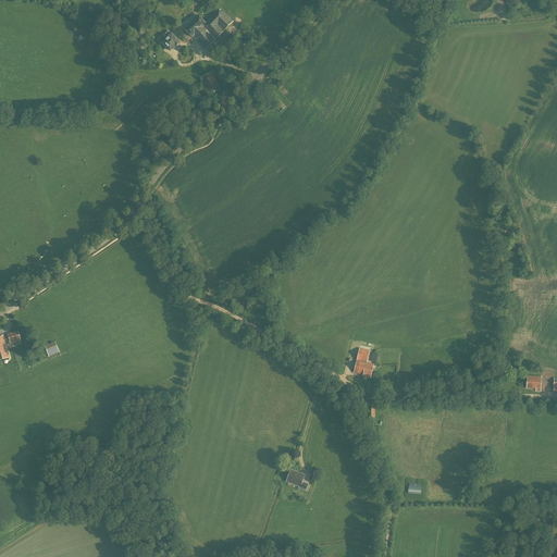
[(547,4),(551,12),(556,10),(553,2),(547,4)]
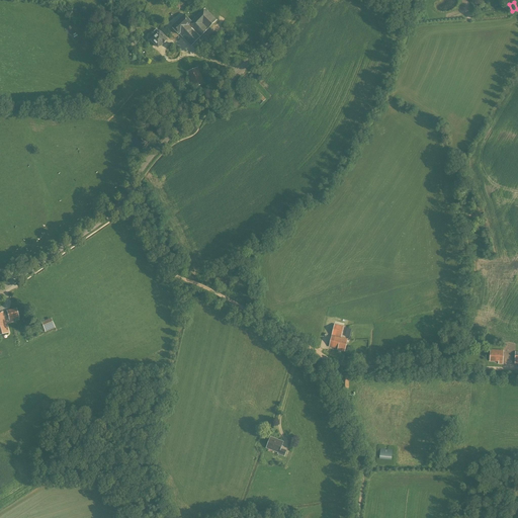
[(205,8),(191,22),(184,14),(172,27),(179,34),(191,46),(217,20),(205,8)]
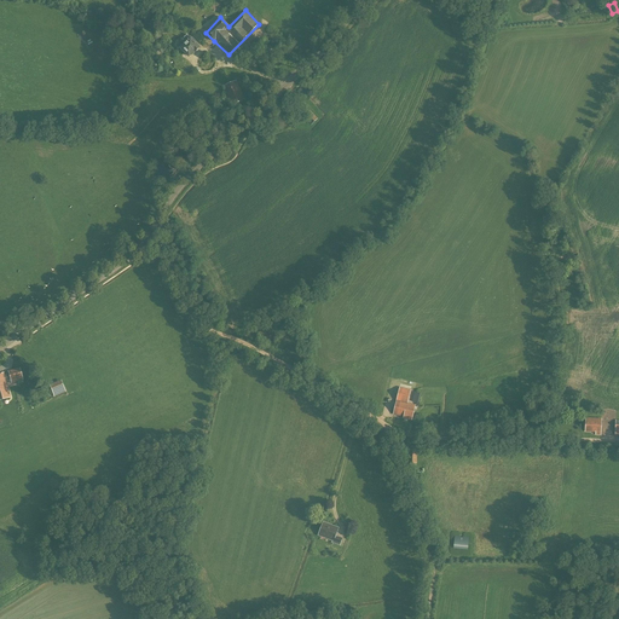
[(187,35),(181,41),(185,45),(180,48),(189,57),(195,51),(196,52),(200,48),(191,39),(187,35)]
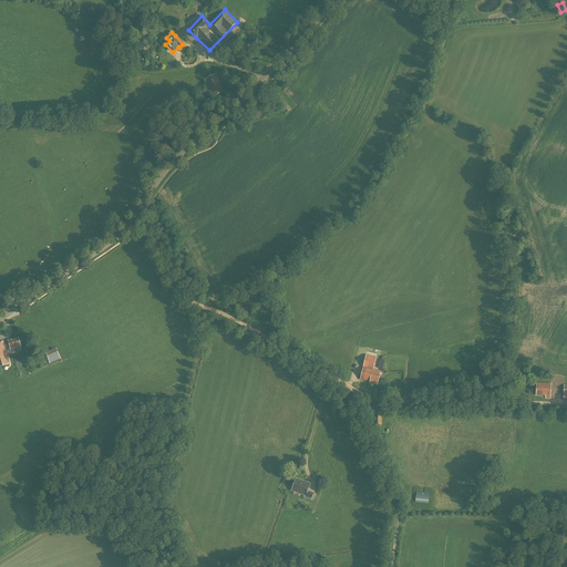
[(204,80),(212,98),(225,92),(217,74),(204,80)]
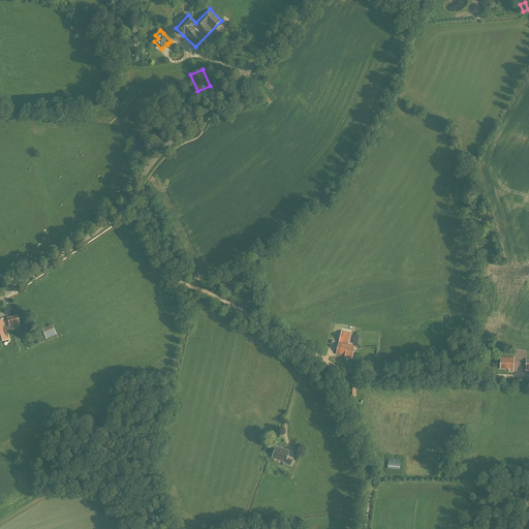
[(262,92),(256,97),(266,107),(272,101),(262,92)]
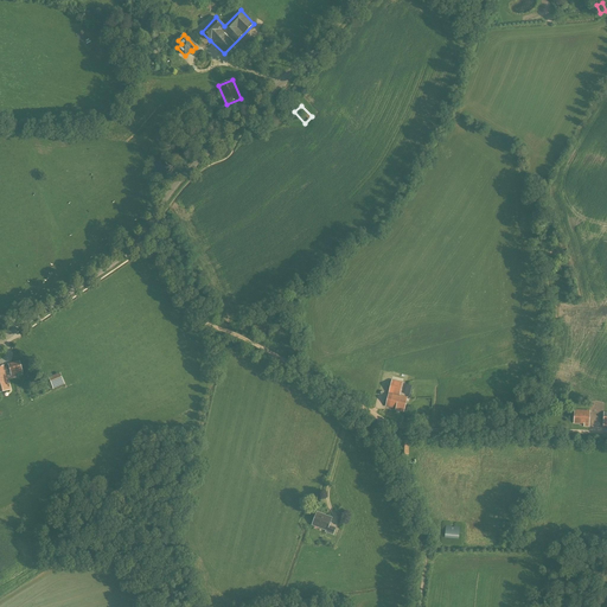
[(11,375),(11,376),(23,374),(19,360),(7,364),(8,368),(4,369),(6,376),(11,375)]
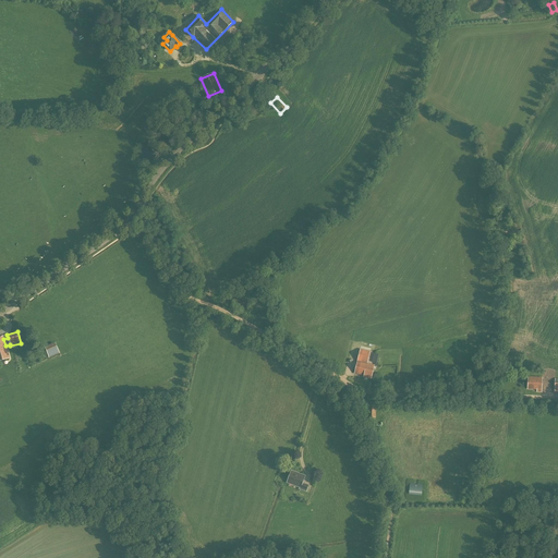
[(3,339),(3,336),(0,337),(0,360),(9,358),(5,346),(3,339)]
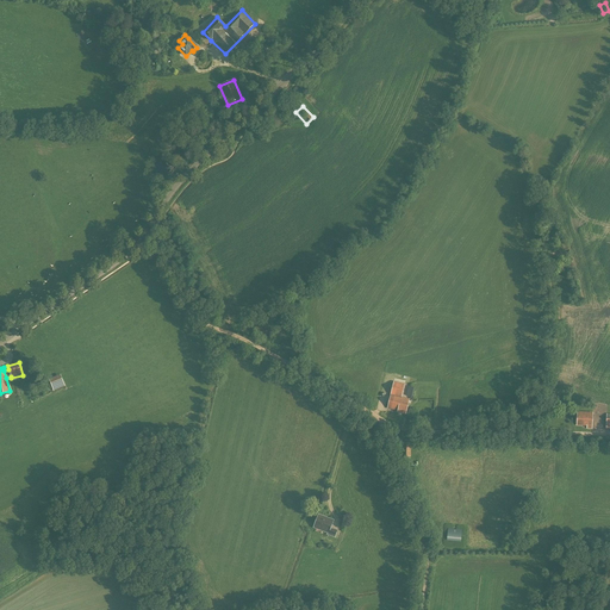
[(64,386),(60,374),(49,379),(53,391),(64,386)]
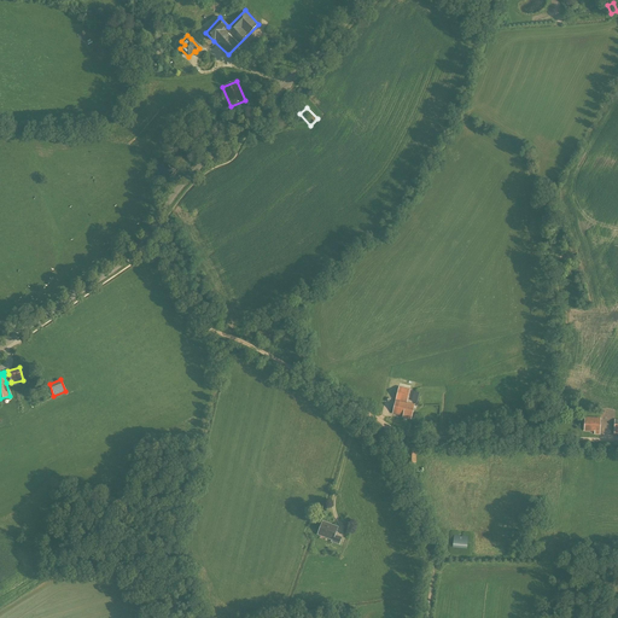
[(398,386),(396,400),(407,403),(410,390),(398,386)]
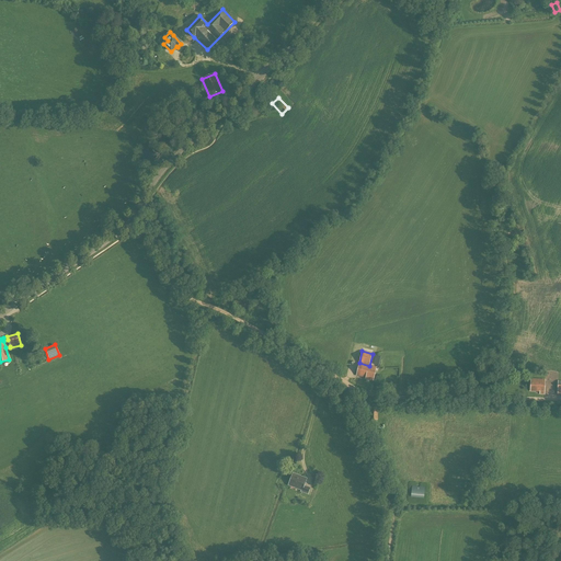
[(369,366),(359,363),(359,364),(356,376),(366,378),(366,379),(374,380),(377,367),(369,366)]
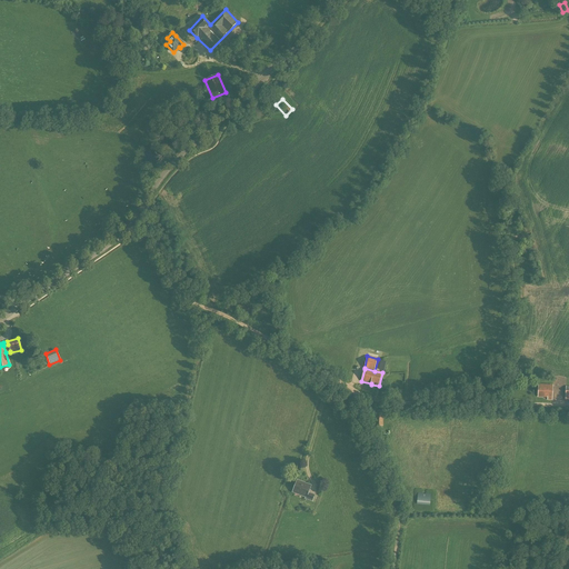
[(548,397),(548,400),(552,400),(552,386),(539,385),(538,397),(548,397)]
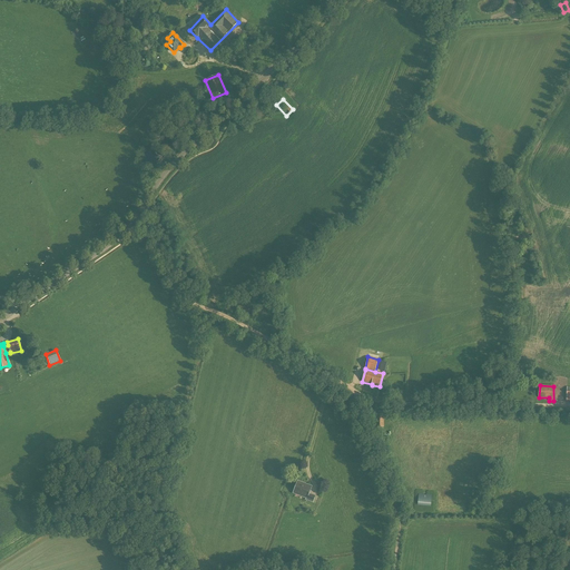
[(312,487),(297,481),(293,493),(306,498),(305,499),(313,502),(315,497),(308,493),(312,487)]
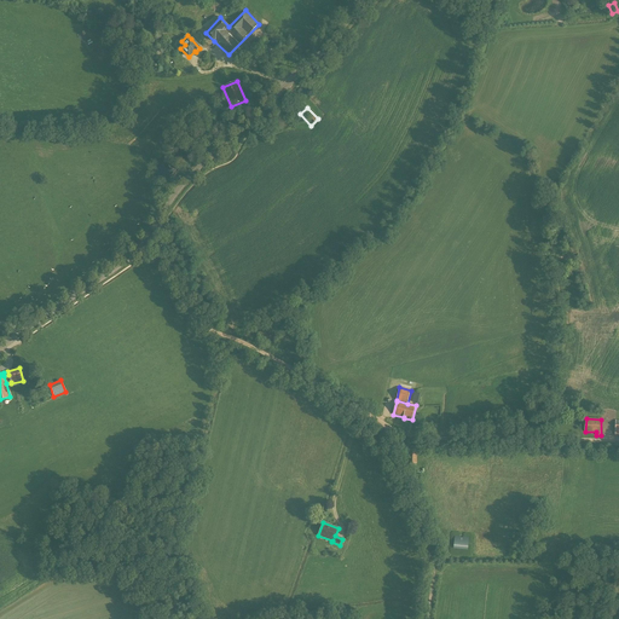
[(469,537),(455,536),(453,549),(468,550),(469,537)]
